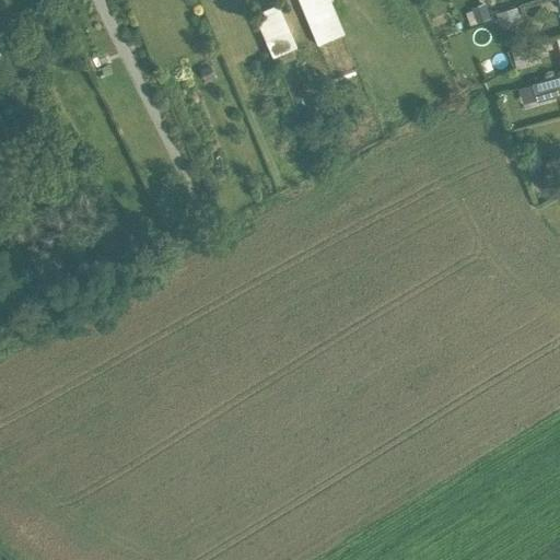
[(487,3),(473,9),(478,23),(492,19),(487,3)]
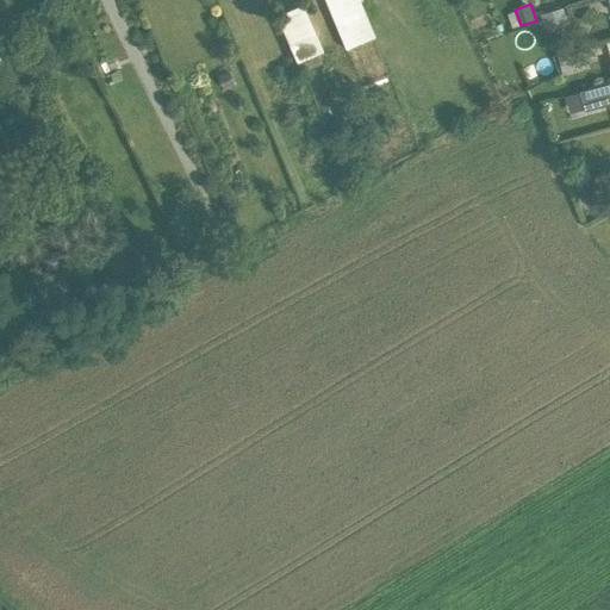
[(548,33),(570,25),(564,8),(541,16),(548,33)]
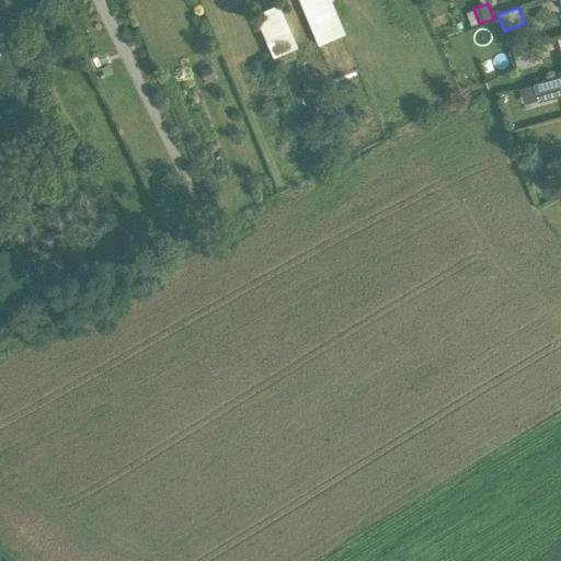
[(518,67),(535,63),(530,47),(514,52),(518,67)]
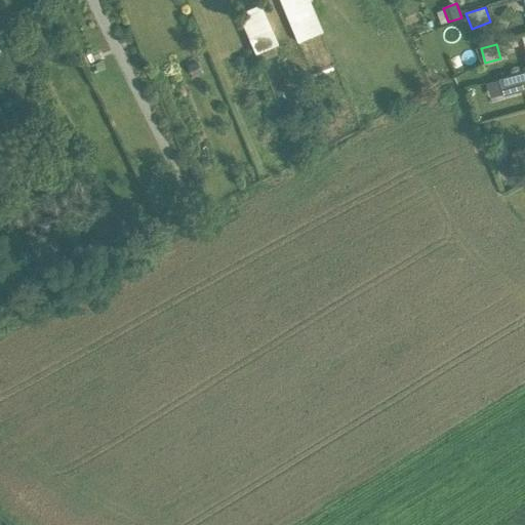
[(101,52),(90,56),(94,66),(105,61),(101,52)]
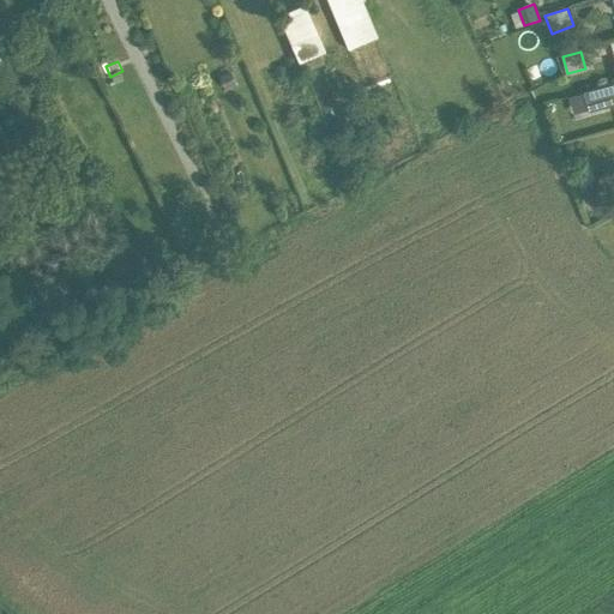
[(236,85),(230,73),(220,78),(226,90),(236,85)]
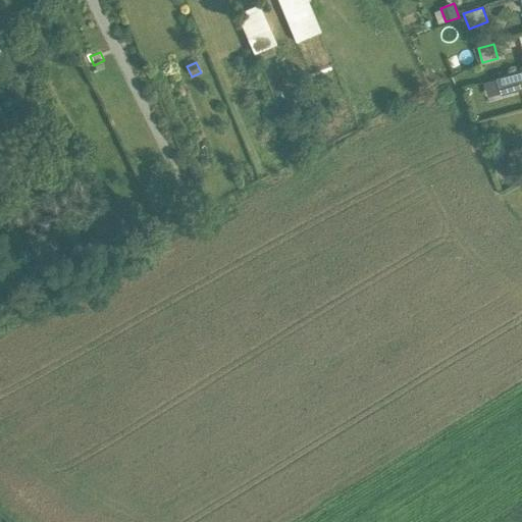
[(521,71),(498,79),(501,94),(502,95),(521,89),(521,71)]
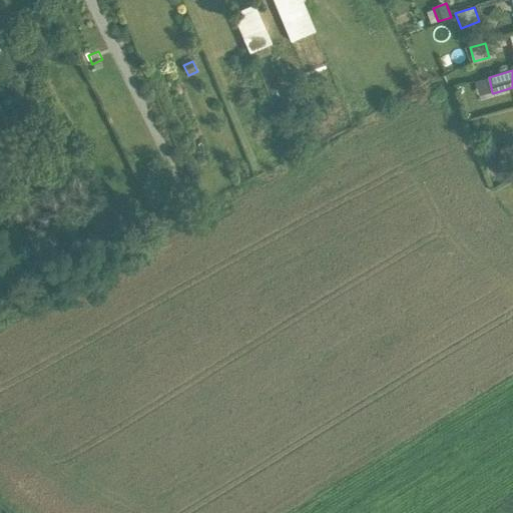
[(504,177),(512,165),(512,160),(500,151),(489,166),(504,177)]
